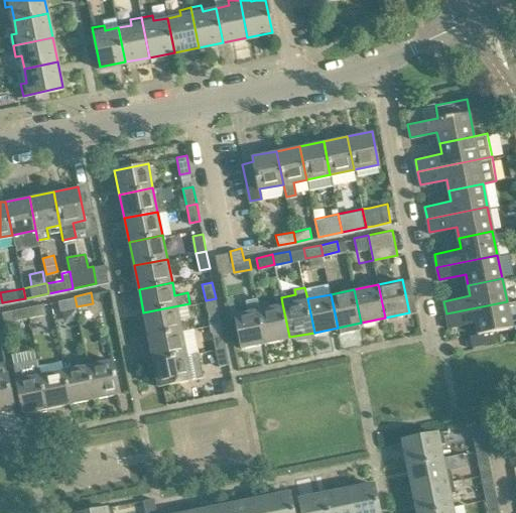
[(59,309),(77,306),(75,296),(57,299),(59,309)]
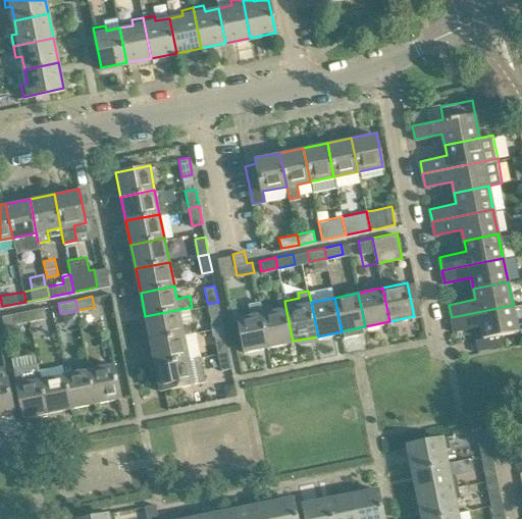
[(262,312),(261,312),(259,301),(248,303),(251,314),(238,317),(244,351),(269,346),(262,312)]
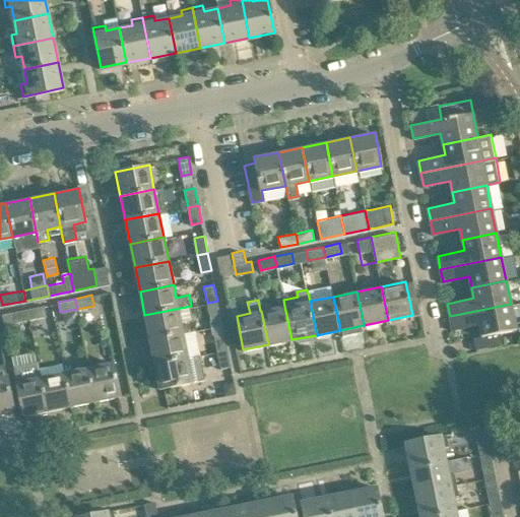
[(210,320),(220,318),(217,301),(207,303),(210,320)]
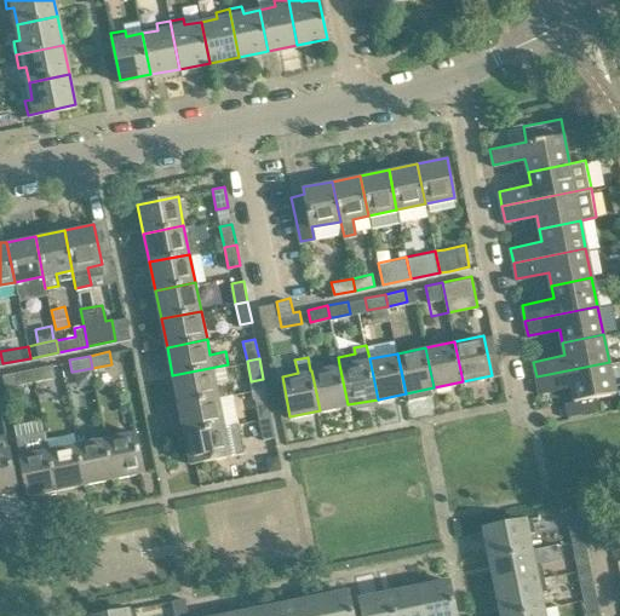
[(614,390),(614,387),(619,386),(619,360),(609,362),(537,376),(539,392),(572,386),(574,399),(615,392),(615,390),(614,390)]
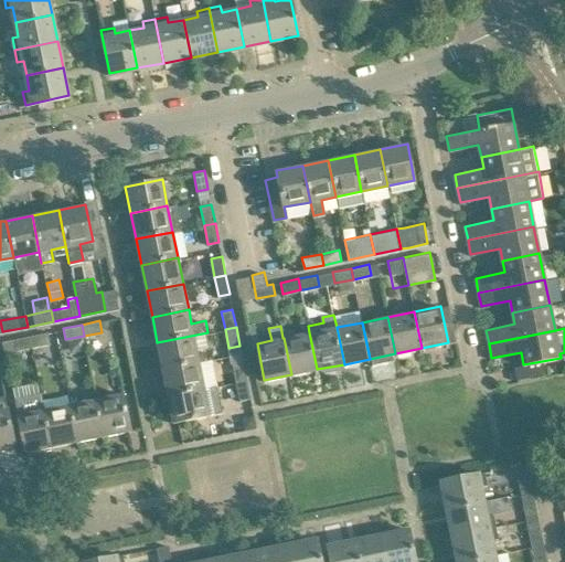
[(30,335),(32,346),(50,342),(48,331),(30,335)]
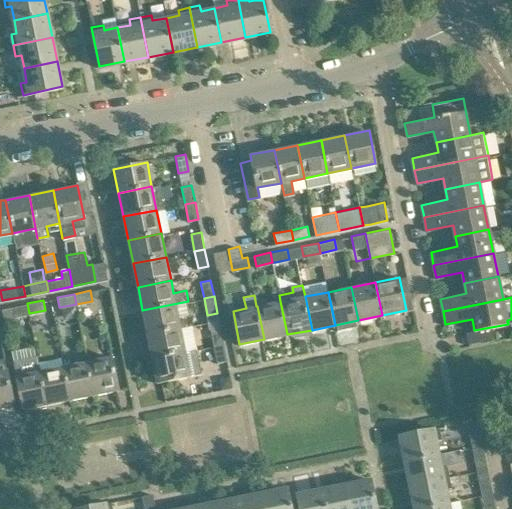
[(178,317),(175,304),(188,302),(188,301),(142,310),(147,334),(180,327),(193,325),(191,314),(178,317)]
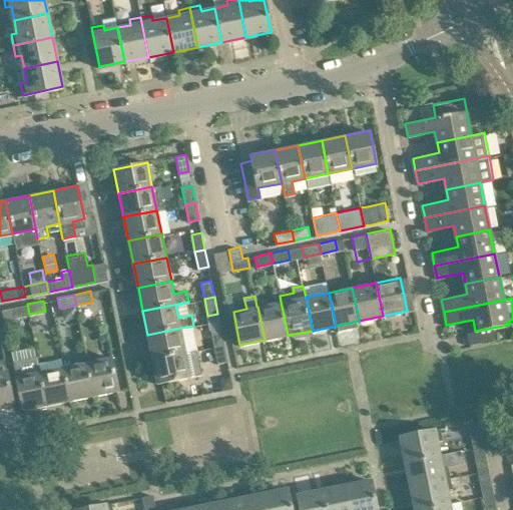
[(265,340),(288,335),(281,302),(258,307),(265,340)]
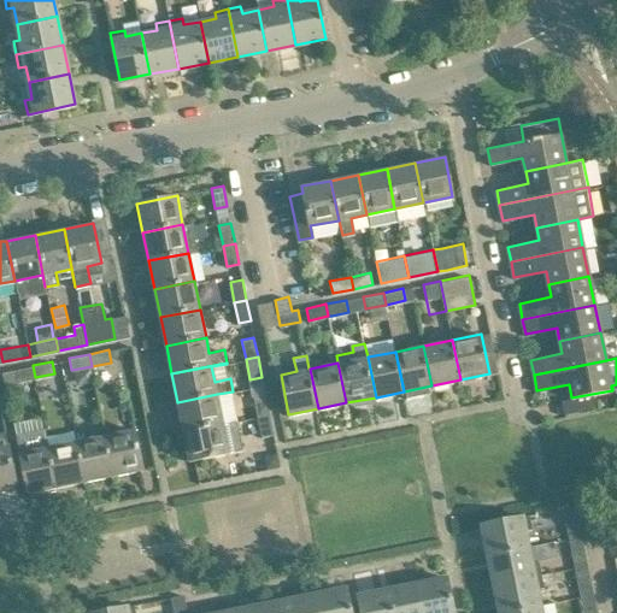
[(16,382),(35,377),(33,365),(3,371),(9,396),(18,395),(16,382)]
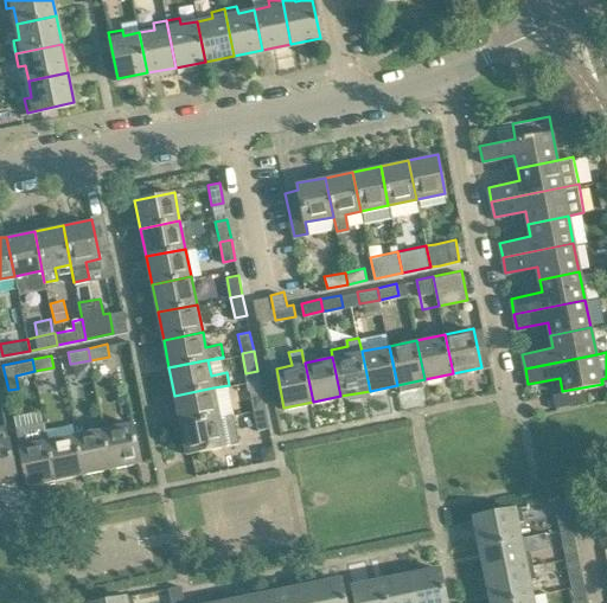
[(180,423),(219,416),(213,387),(174,396),(180,423)]
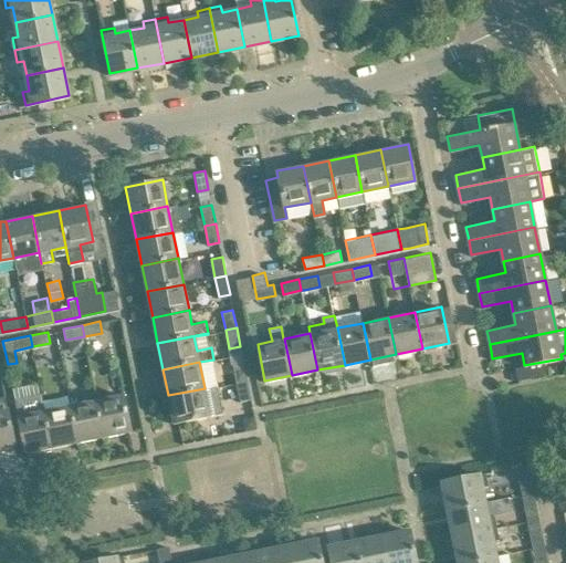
[(236,382),(248,379),(243,362),(232,364),(236,382)]
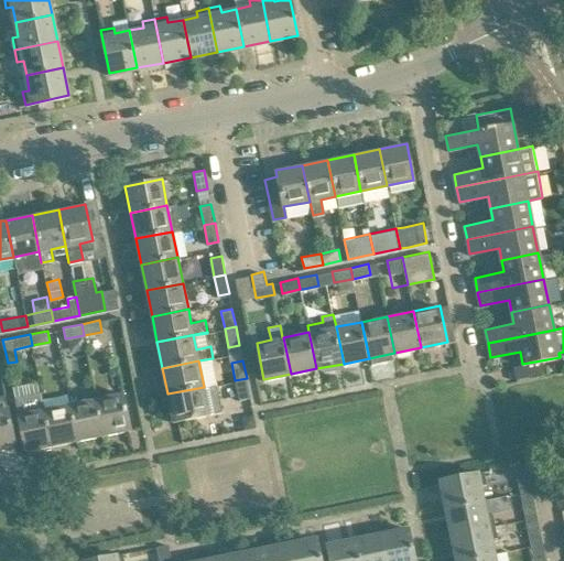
[(239,399),(250,397),(247,378),(235,380),(239,399)]
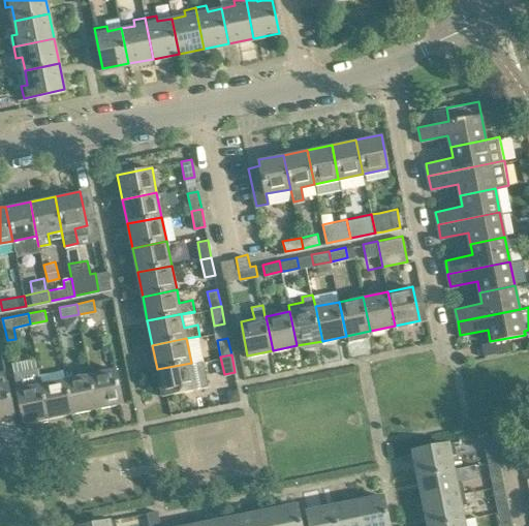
[(162,395),(196,388),(208,385),(204,361),(191,363),(157,369),(162,395)]
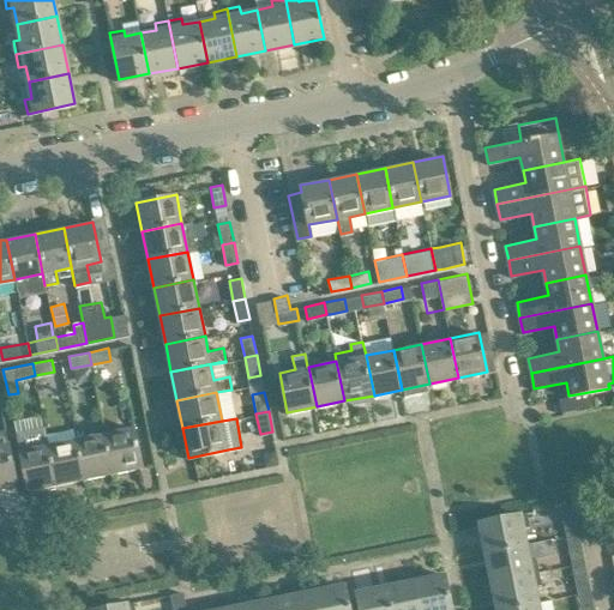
[(48,445),(46,445),(42,427),(16,432),(28,490),(56,484),(48,445)]
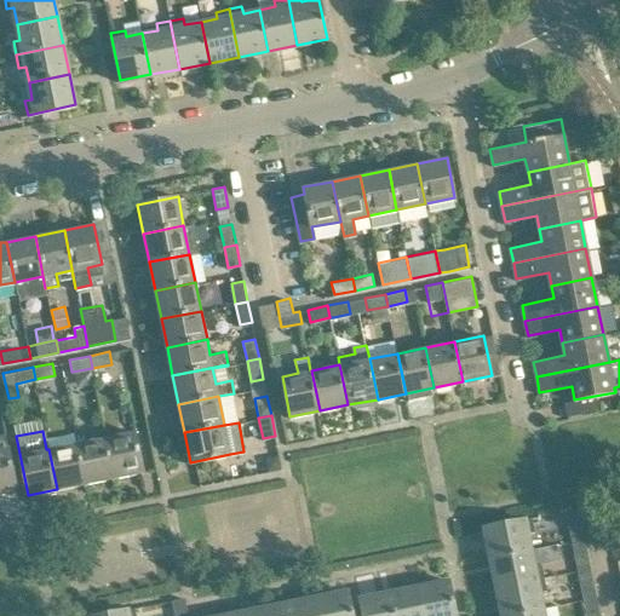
[(107,437),(114,477),(143,471),(135,431),(107,437)]
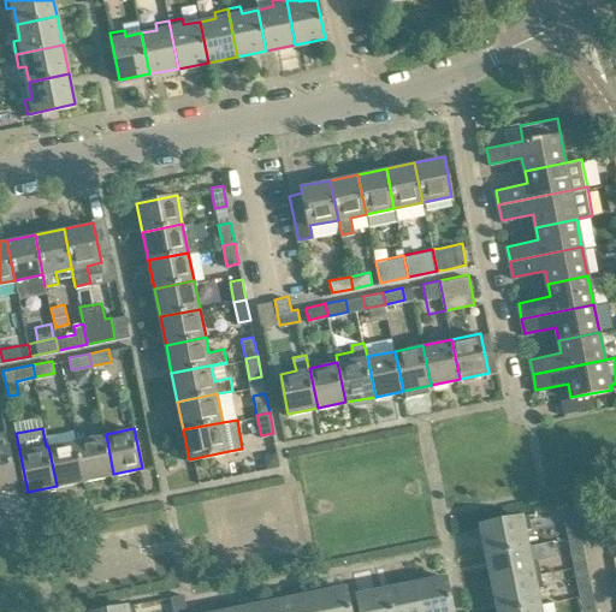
[(86,480),(113,474),(106,434),(77,440),(86,480)]
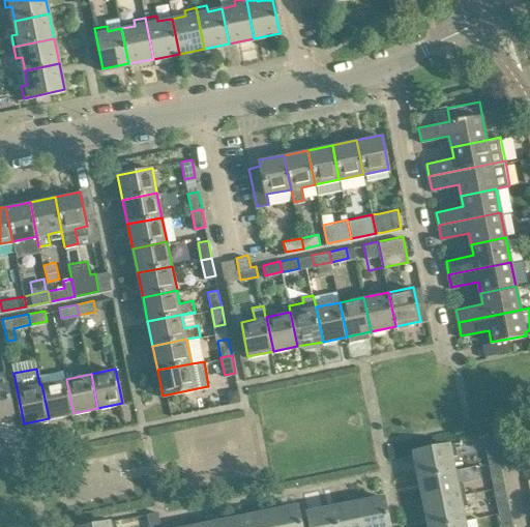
[(49,418),(74,413),(66,379),(41,384),(49,418)]
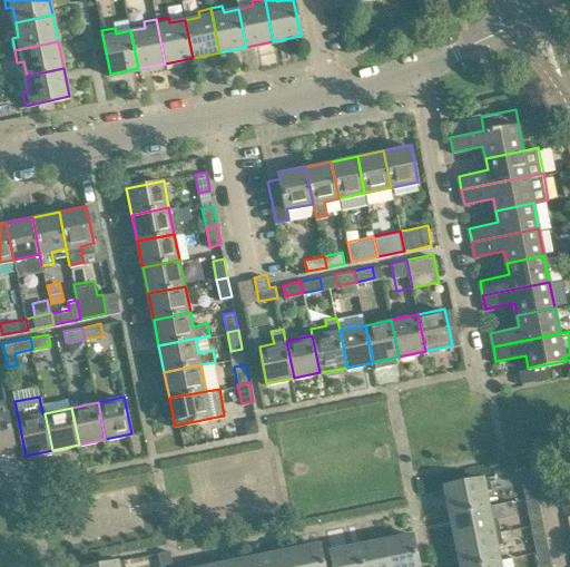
[(0,412),(0,451),(15,448),(8,411),(0,412)]
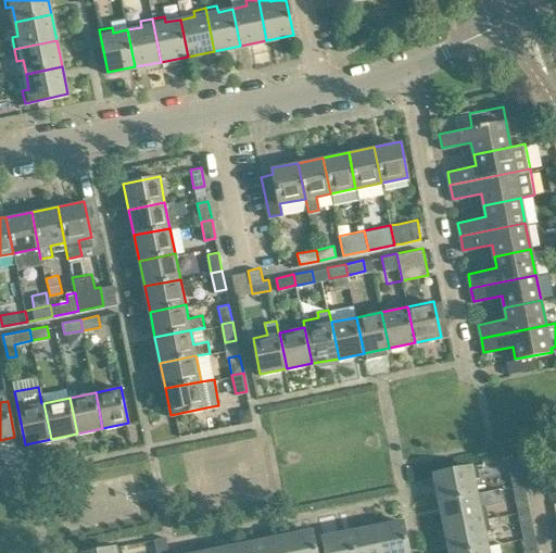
[(513,485),(523,482),(518,455),(507,457),(513,485)]
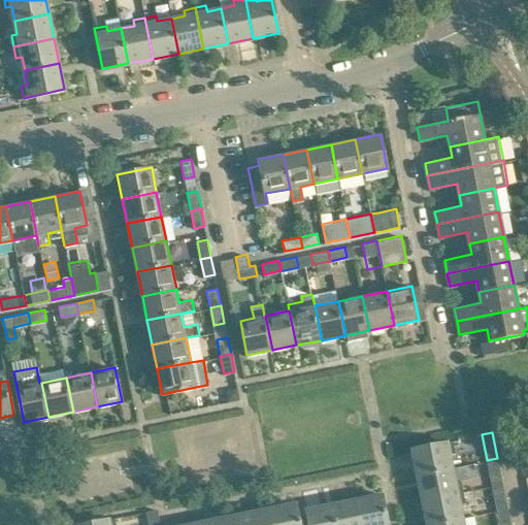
[(418,473),(452,467),(449,453),(455,452),(453,440),(411,449),(418,473)]
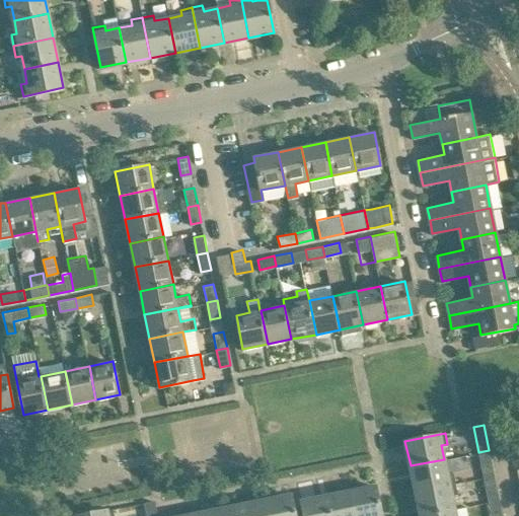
[(484,476),(494,474),(489,450),(478,452),(484,476)]
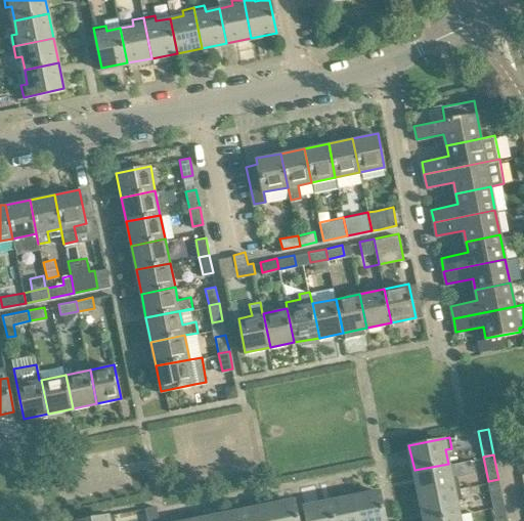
[(451,477),(448,464),(415,470),(419,495),(460,487),(457,476),(451,477)]
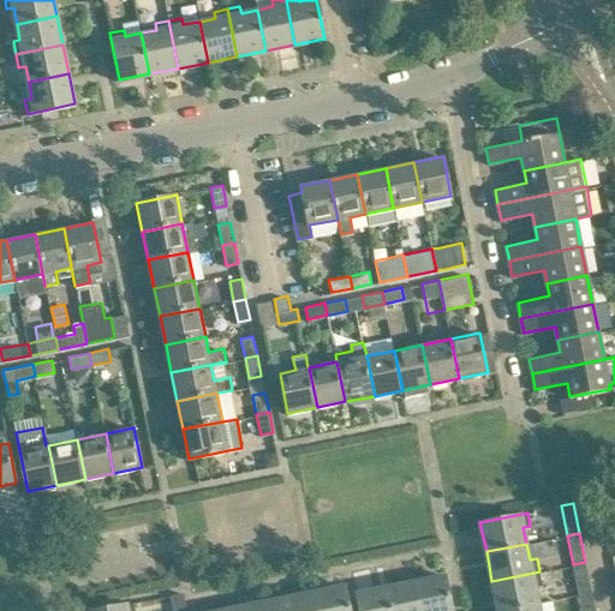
[(579,593),(591,591),(585,562),(573,564),(579,593)]
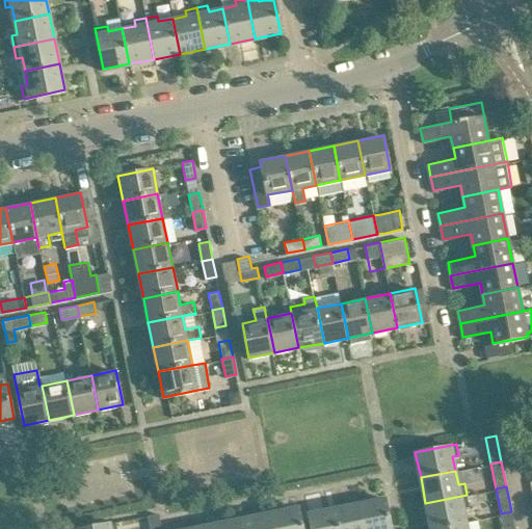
[(430,528),(466,521),(462,507),(469,506),(467,495),(425,503),(430,528)]
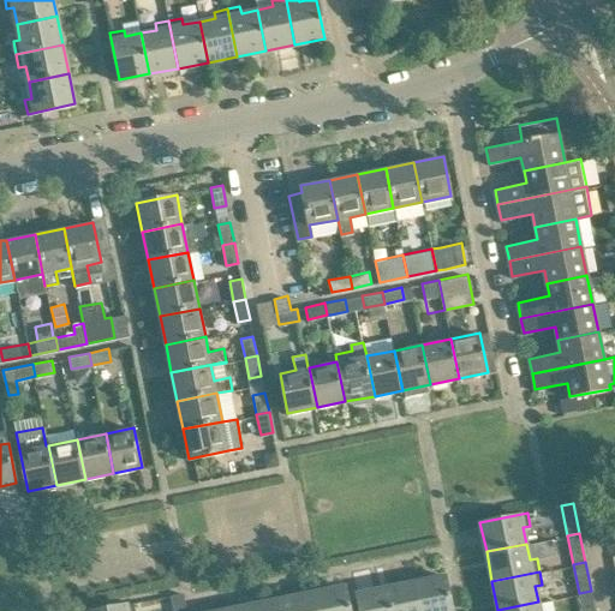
[(452,610),(446,575),(416,581),(421,610),(452,610)]
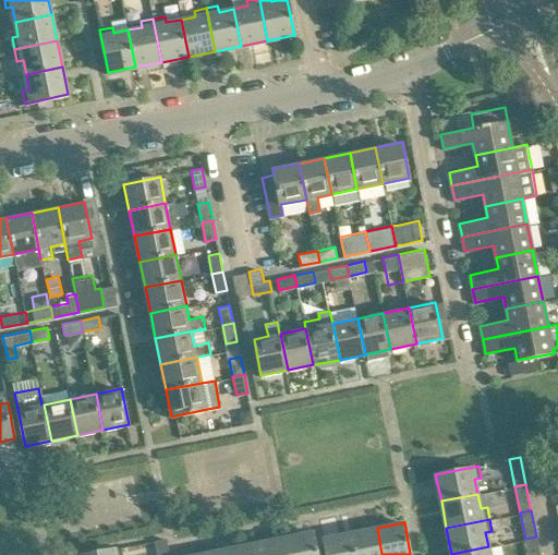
[(381,554),(377,528),(350,533),(354,554),(381,554)]
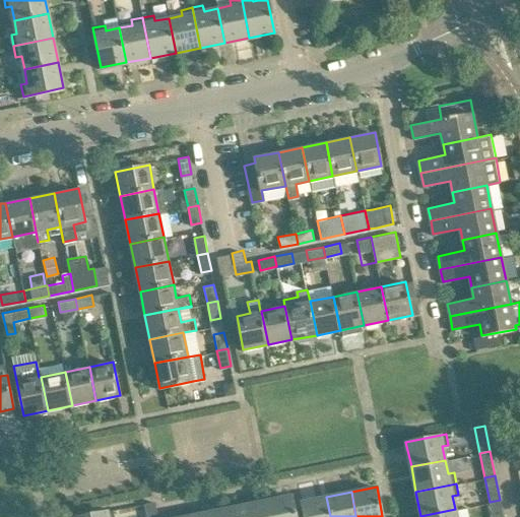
[(296,516),(296,515),(291,495),(266,500),(269,516),(296,516)]
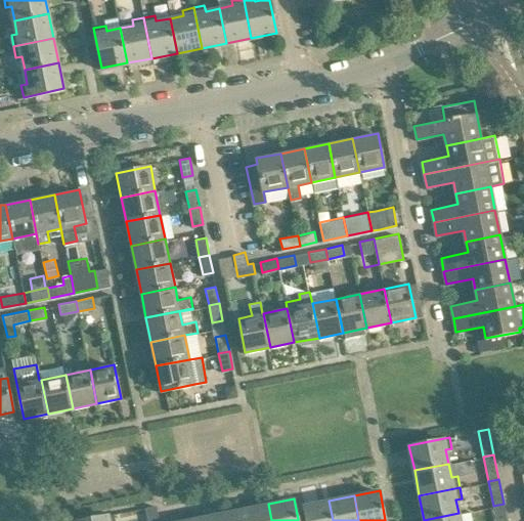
[(333,520),(329,501),(303,506),(306,520),(333,520)]
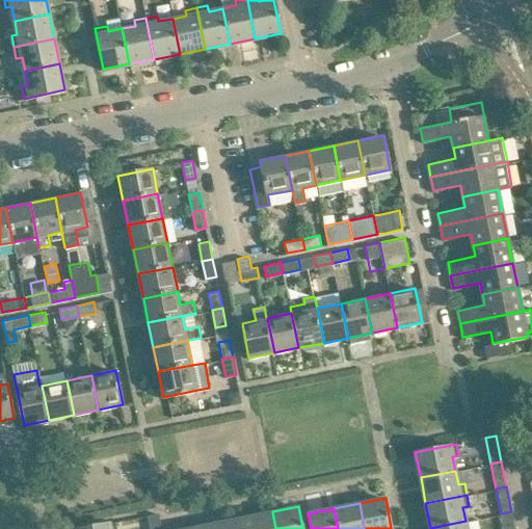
[(275,528),(272,511),(247,517),(249,528),(275,528)]
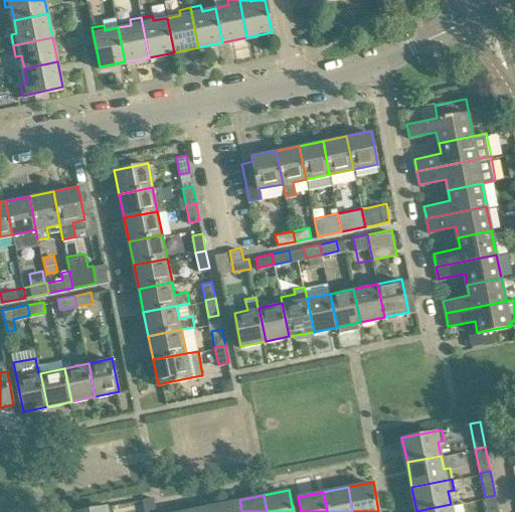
[(487,511),(498,511),(495,495),(485,497),(487,511)]
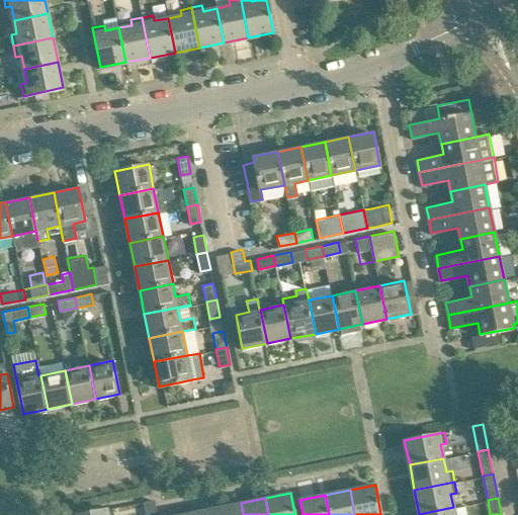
[(157,514),(156,508),(154,499),(144,501),(147,514),(157,514)]
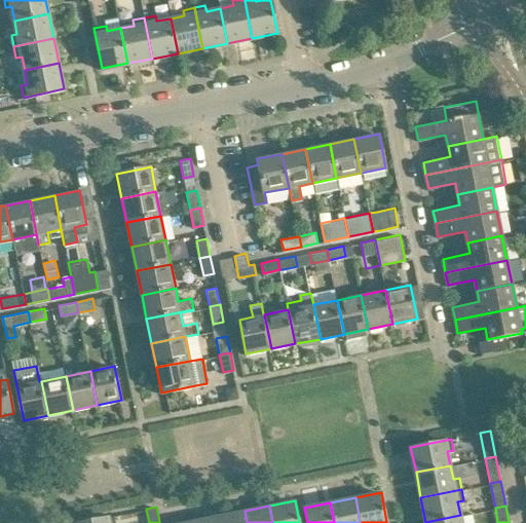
[(247,522),(245,511),(220,516),(221,522),(247,522)]
